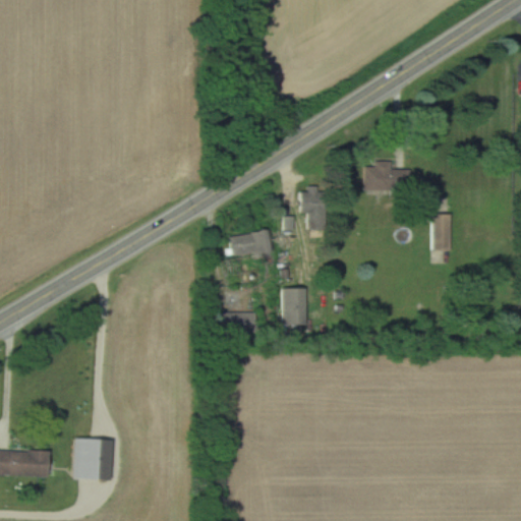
[(406,168),(387,168),(387,160),(370,160),(370,165),(360,165),(359,190),(406,191),(406,168)]
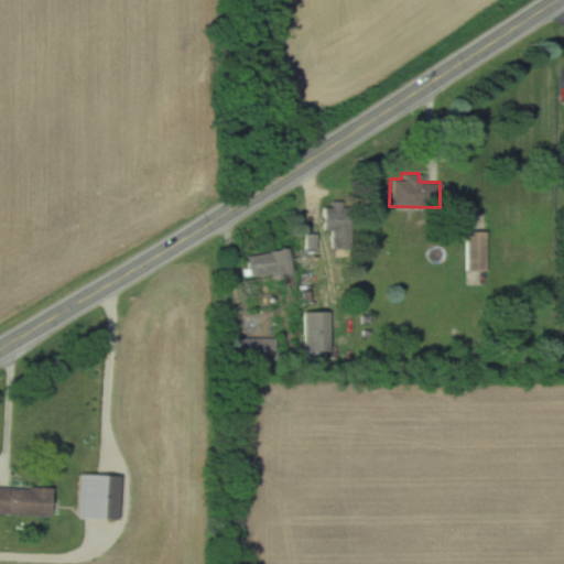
[(464,271),(485,271),(485,231),(464,231),(464,271)]
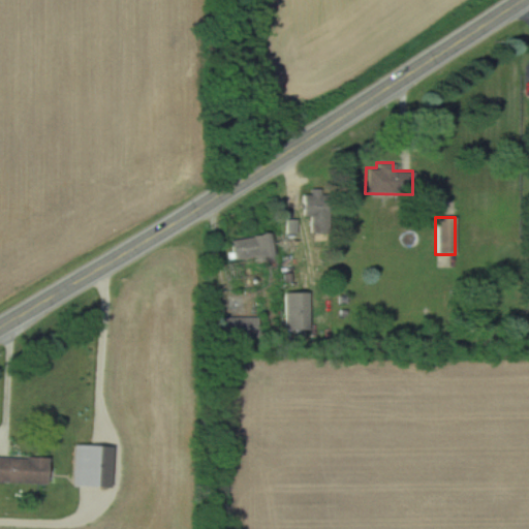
[(267,255),(265,235),(229,238),(231,259),(267,255)]
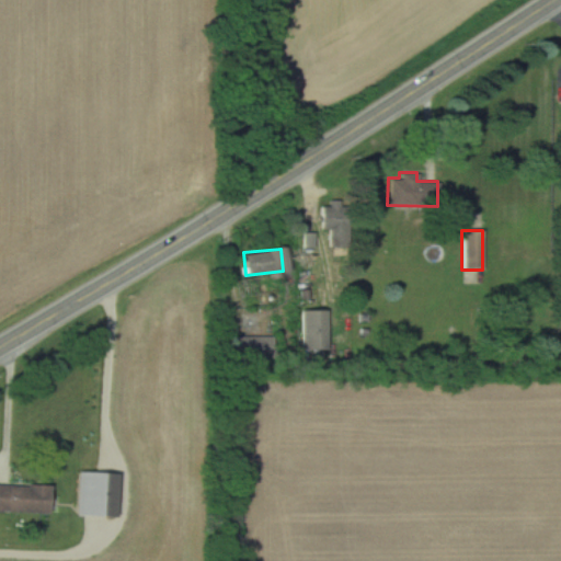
[(327,310),(299,310),(299,348),(327,348),(327,310)]
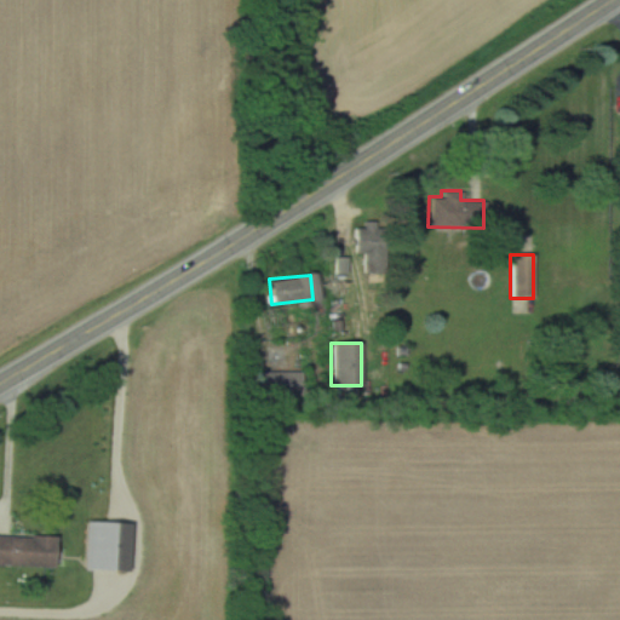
[(258,395),(302,395),(302,371),(258,371),(258,395)]
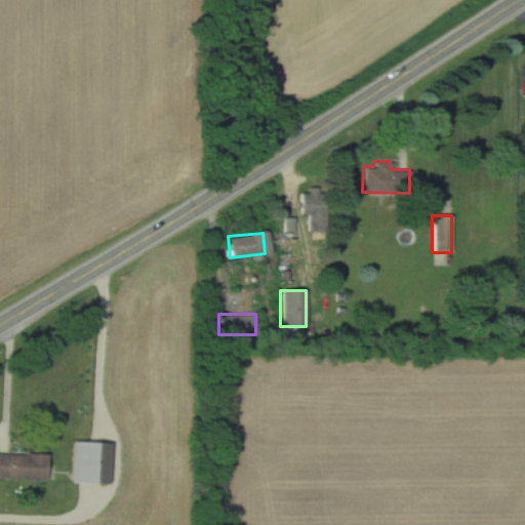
[(50,454),(0,452),(0,478),(49,480),(50,454)]
